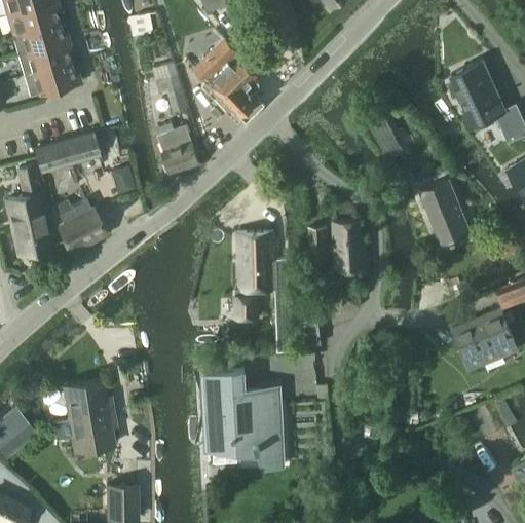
[(3,0),(8,15),(58,1),(57,0),(3,0)]
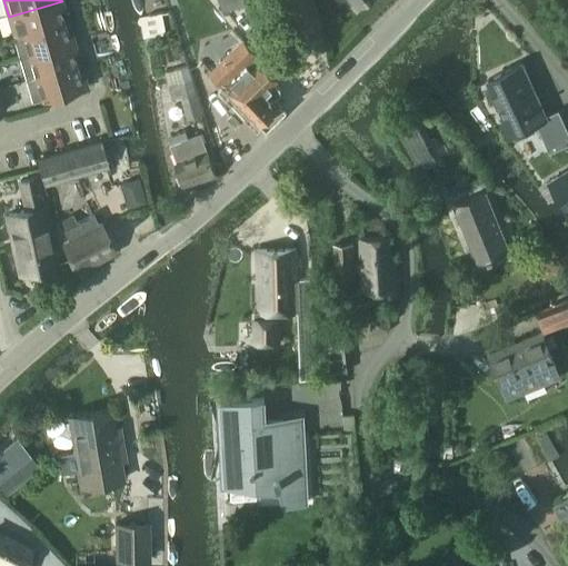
[(289,0),(301,39),(324,32),(315,0),(289,0)]
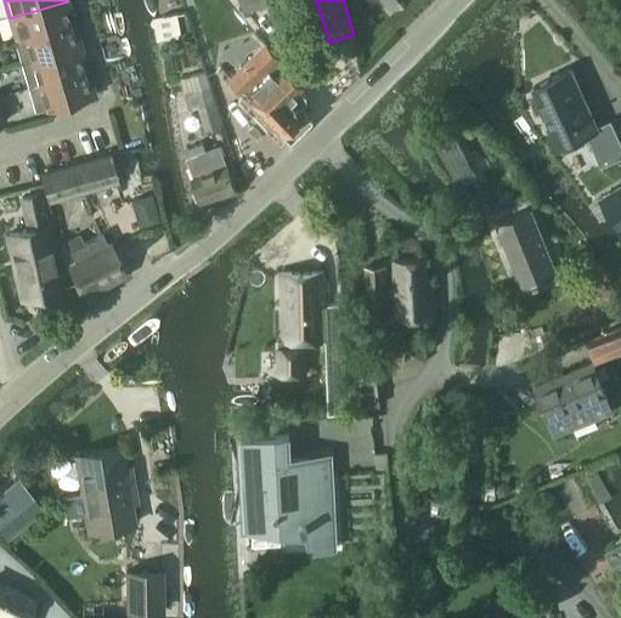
[(384,0),(394,10),(405,0),(384,0)]
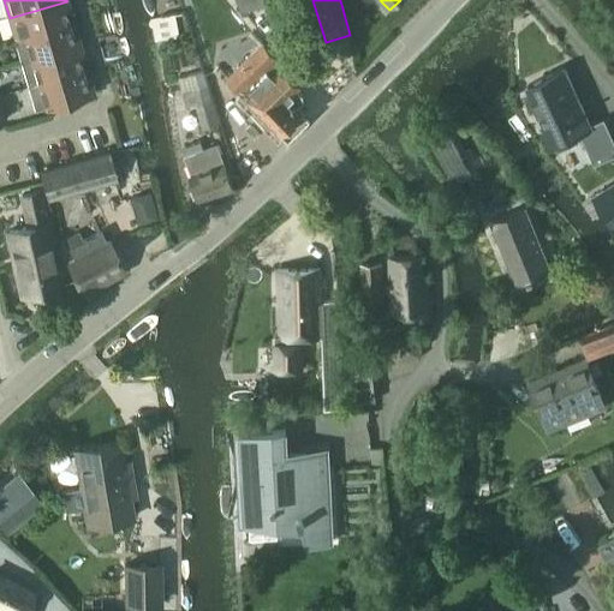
[(16,42),(70,27),(65,13),(71,12),(67,1),(10,18),(16,42)]
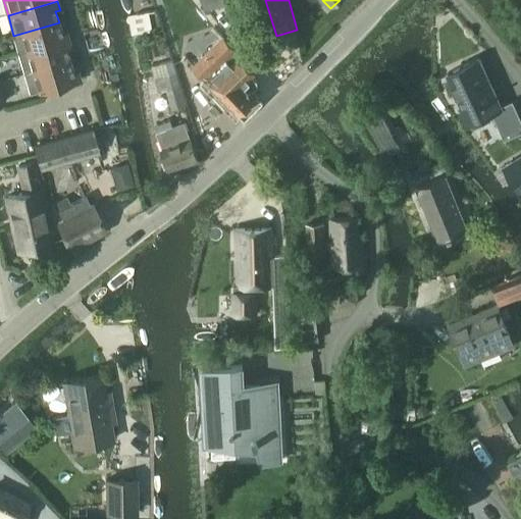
[(19,56),(69,42),(67,33),(62,35),(59,22),(13,36),(19,56)]
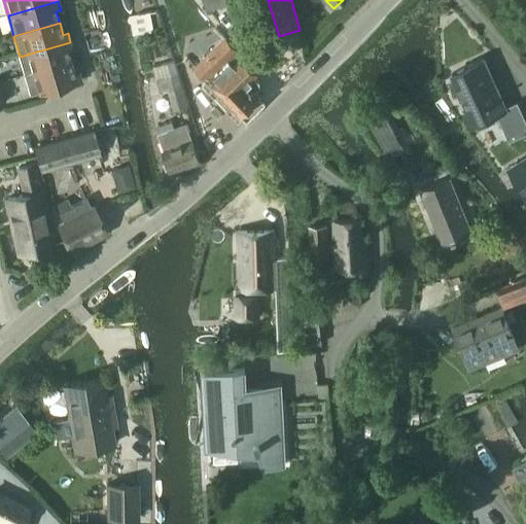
[(226,38),(197,67),(249,121),(266,106),(254,94),(260,88),(260,83),(255,79),(249,72),(254,67),(226,38)]
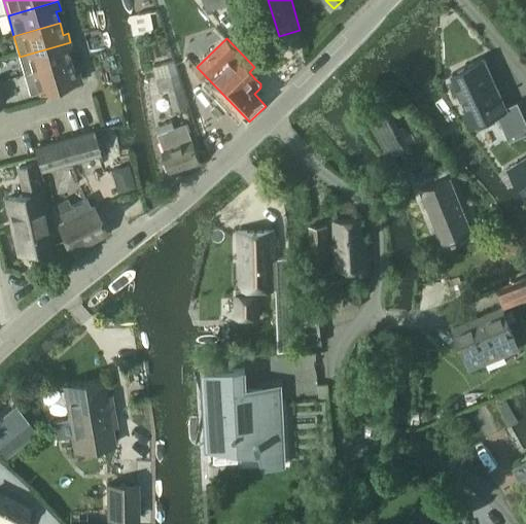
[(26,76),(71,64),(68,53),(73,50),(70,42),(20,57),(26,76)]
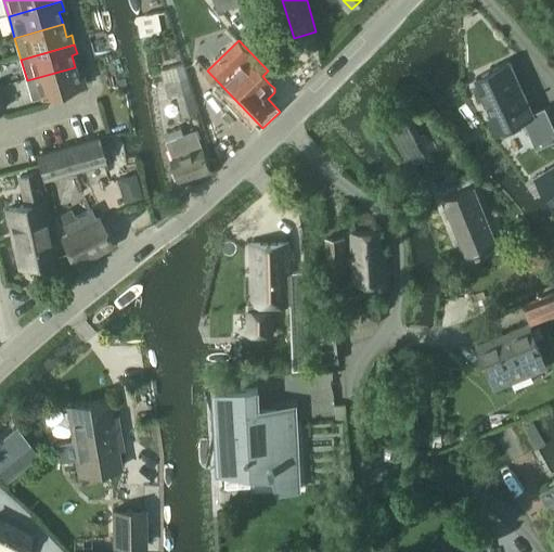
[(198,116),(185,66),(163,73),(170,101),(178,99),(183,119),(198,116)]
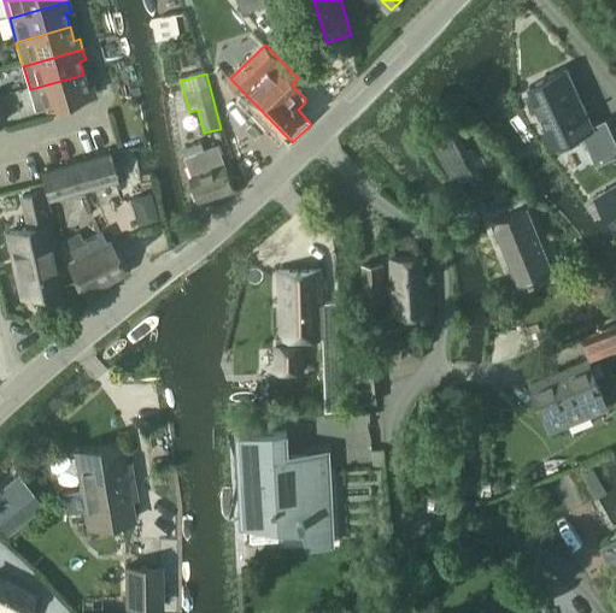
[(36,115),(47,111),(97,96),(93,86),(87,88),(83,75),(30,89),(36,115)]
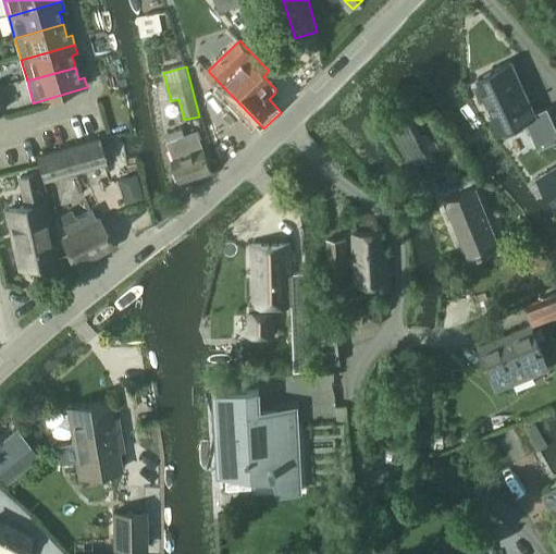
[(508,68),(480,79),(498,122),(493,124),(498,135),(527,122),(540,151),(555,144),(555,126),(548,111),(538,117),(522,84),(517,86),(508,68)]
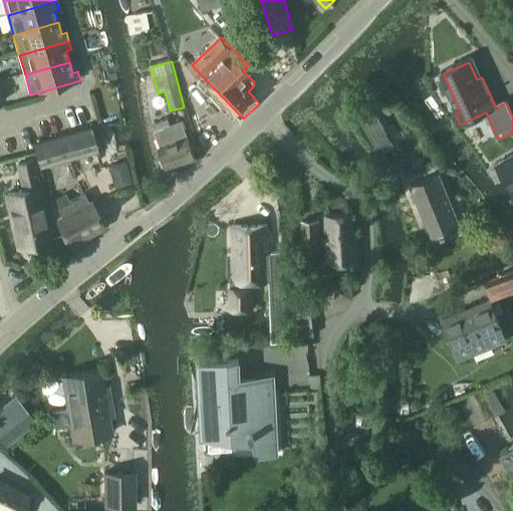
[(361,115),(386,159),(400,151),(376,107),(361,115)]
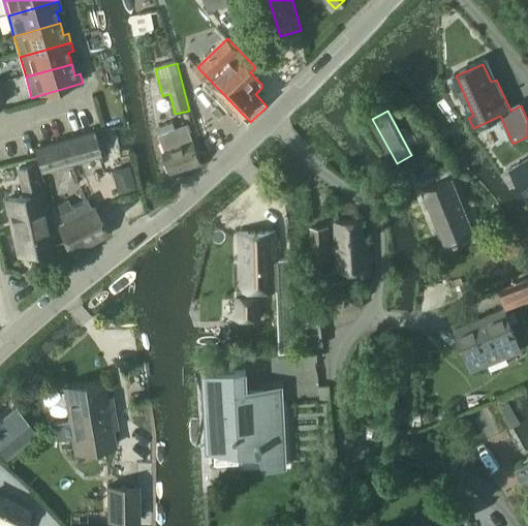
[(160,136),(163,145),(166,153),(165,154),(175,176),(203,164),(188,126),(160,136)]
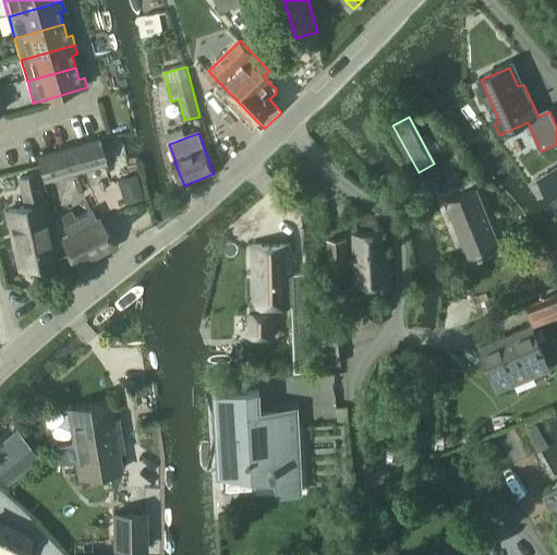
[(45,184),(76,176),(108,166),(101,142),(37,159),(45,184)]
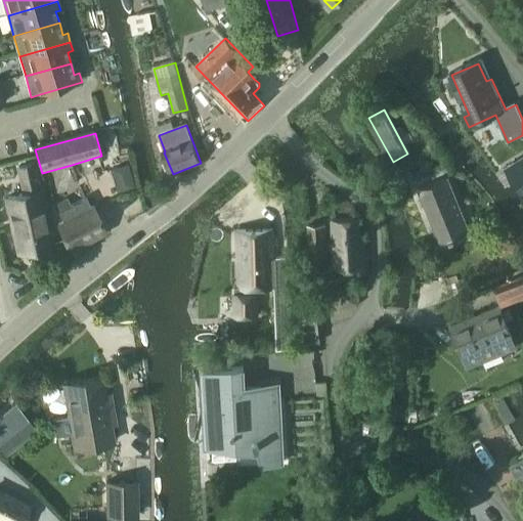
[(522,160),(508,169),(522,193),(522,160)]
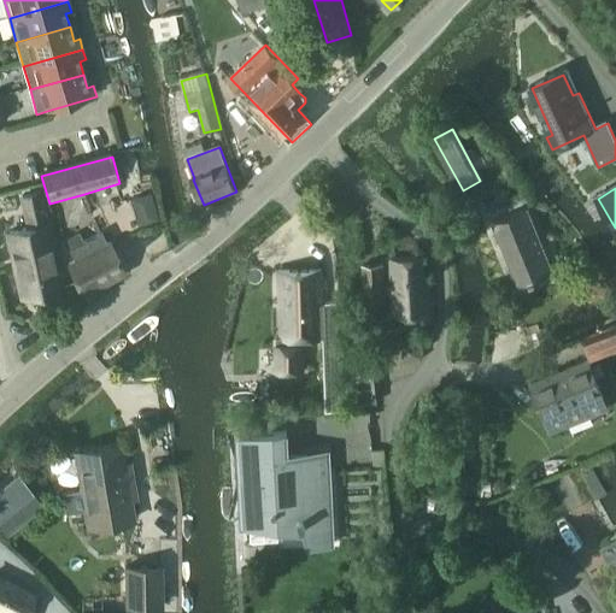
[(24,227),(12,229),(29,305),(68,289),(52,220),(48,220),(44,193),(18,199),(24,227)]
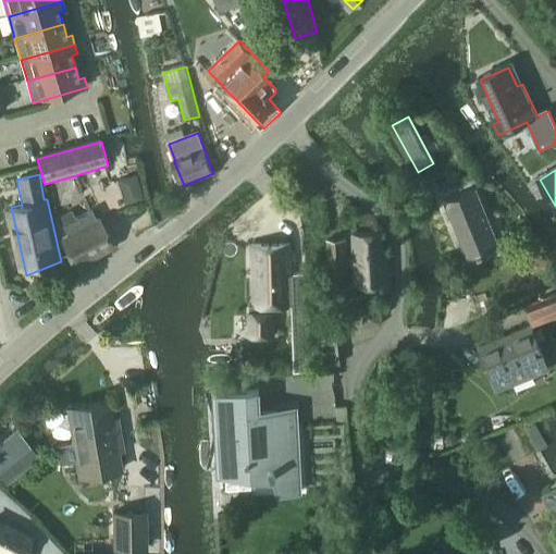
[(119,182),(125,207),(144,201),(137,177),(119,182)]
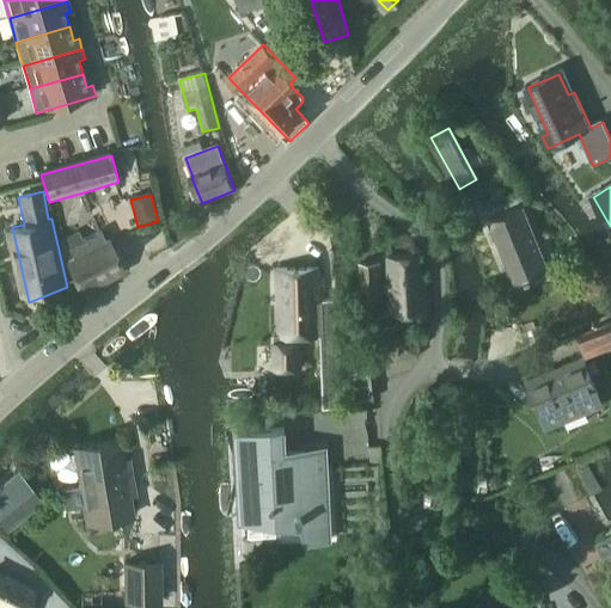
[(515,284),(550,271),(526,210),(492,223),(515,284)]
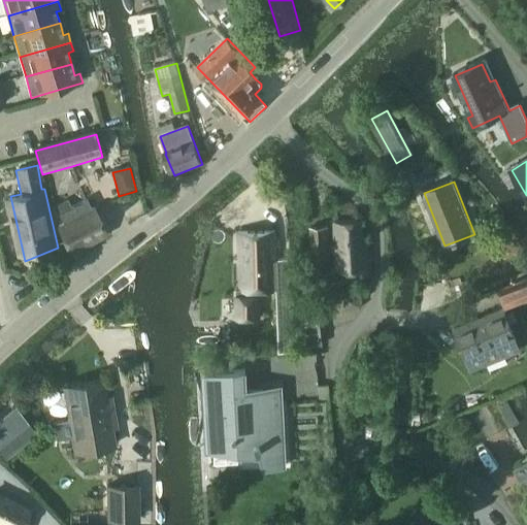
[(93,210),(88,200),(72,208),(69,201),(61,205),(65,212),(59,216),(64,225),(59,228),(73,255),(109,236),(95,208),(93,210)]
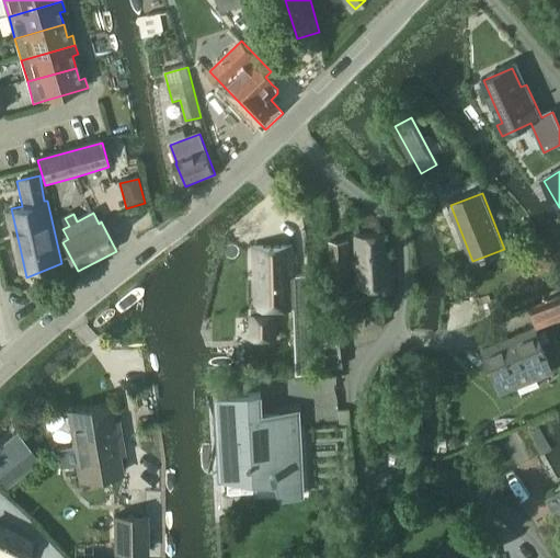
[(388,253),(387,236),(357,237),(360,289),(392,287),(391,253),(388,253)]
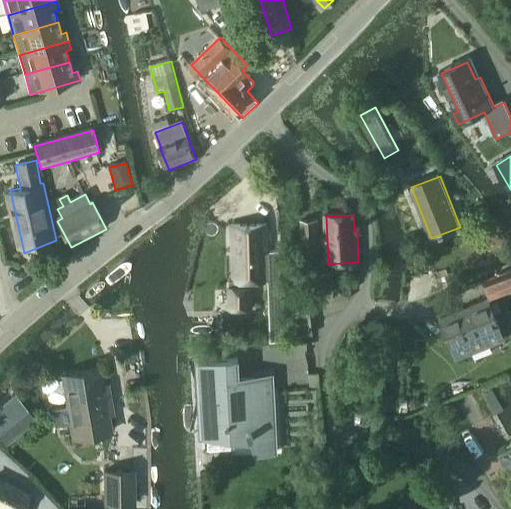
[(304,251),(321,250),(319,221),(302,222),(304,251)]
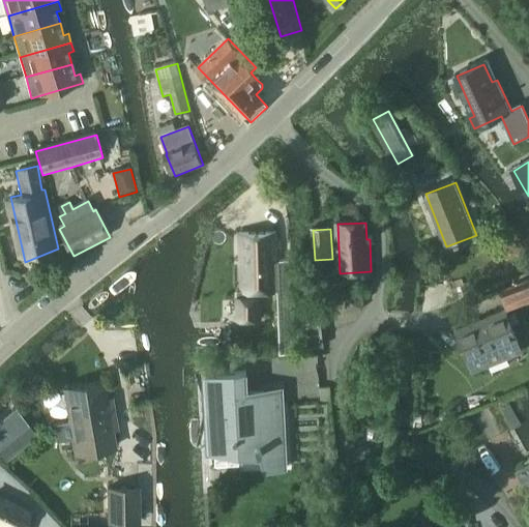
[(278,262),(277,235),(241,235),(242,270),(245,270),(245,293),(239,293),(239,321),(261,321),(261,294),(280,293),(280,312),(294,311),(291,261),(278,262)]
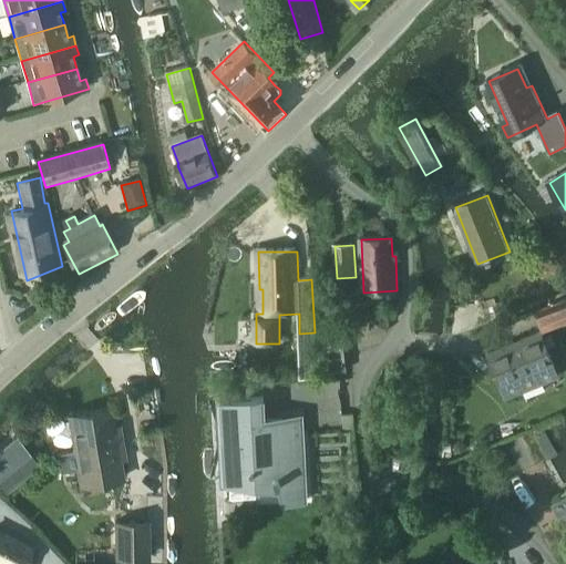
[(565,301),(538,313),(546,332),(565,325),(565,301)]
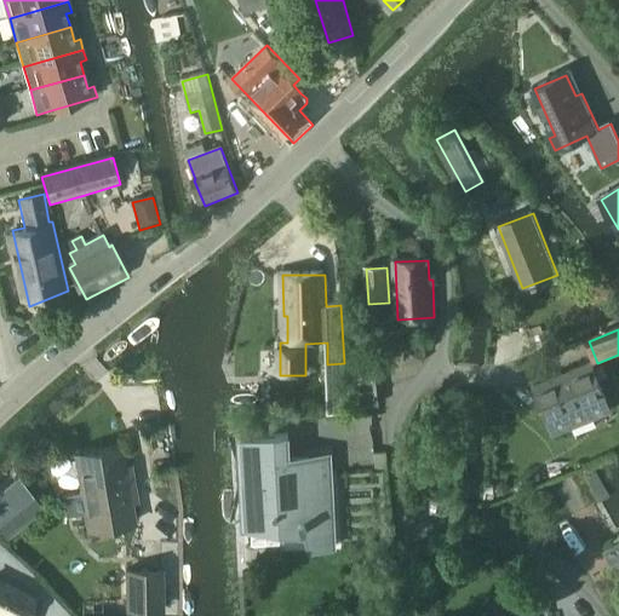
[(373,353),(349,356),(353,395),(378,392),(373,353)]
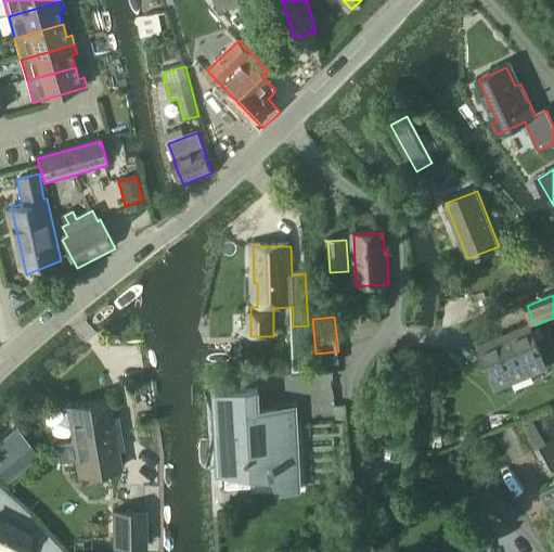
[(498,392),(551,370),(532,325),(480,347),(493,380),(492,380),(498,392)]
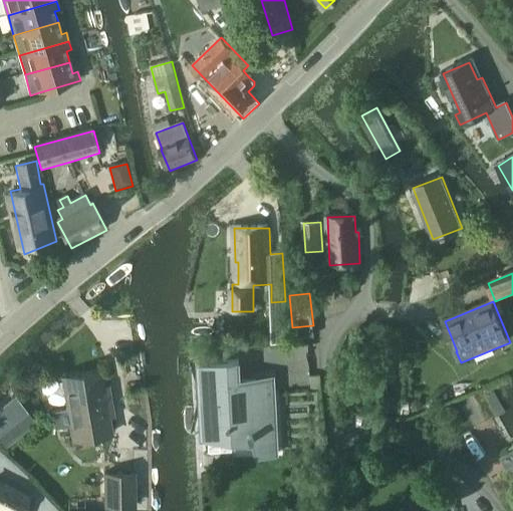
[(240,362),(198,364),(202,439),(234,444),(234,428),(256,427),(258,457),(278,456),(275,381),(241,384),(240,362)]
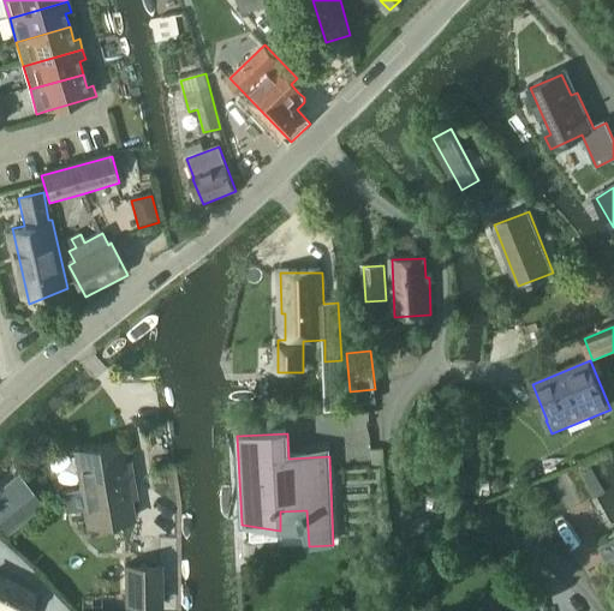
[(82,491),(129,484),(123,444),(76,453),(77,457),(70,459),(64,467),(64,472),(72,478),(79,477),(82,491)]
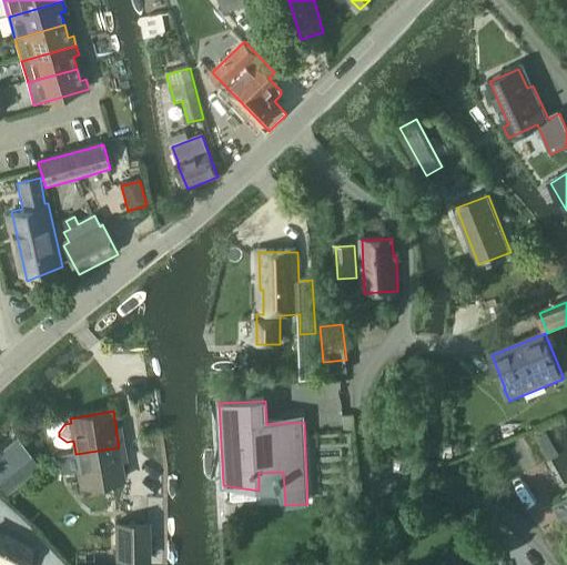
[(18,442),(0,455),(0,483),(8,493),(39,467),(18,442)]
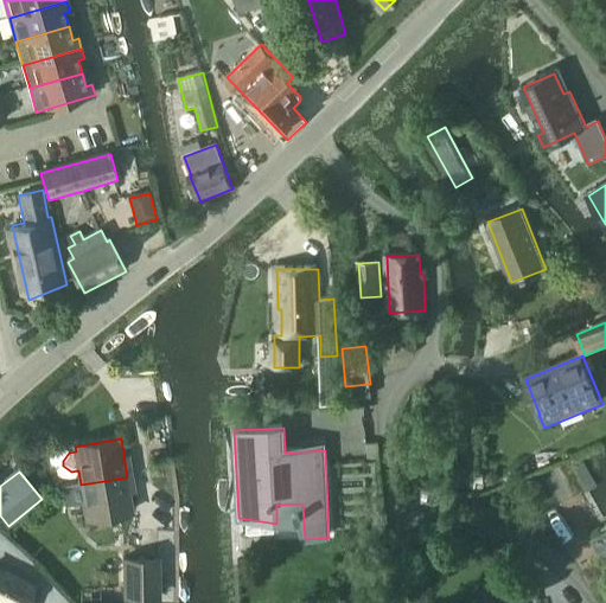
[(127,478),(81,485),(88,524),(134,515),(127,478)]
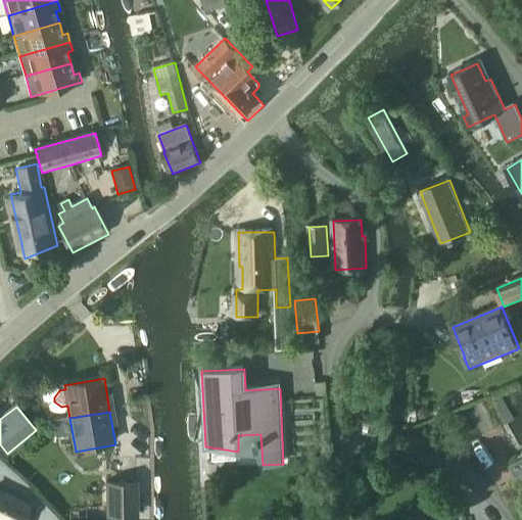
[(139,481),(123,482),(106,482),(106,518),(140,517),(139,481)]
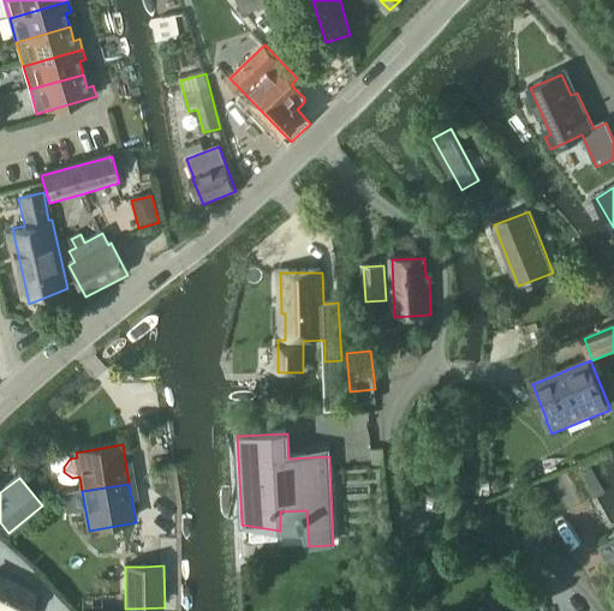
[(0,579),(0,610),(40,610),(45,600),(0,579)]
